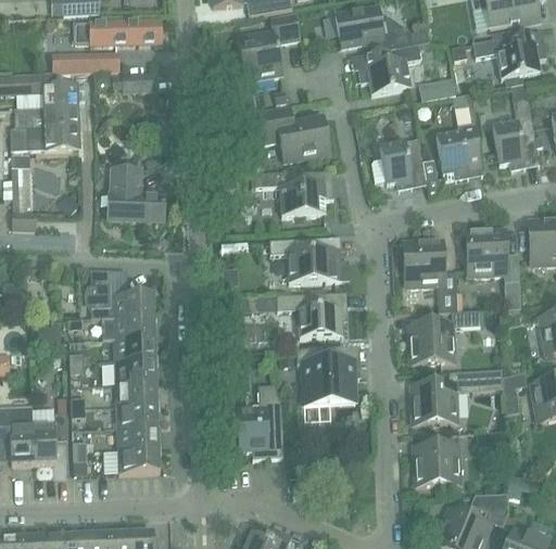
[(51,0),(52,15),(100,13),(99,0),(51,0)]
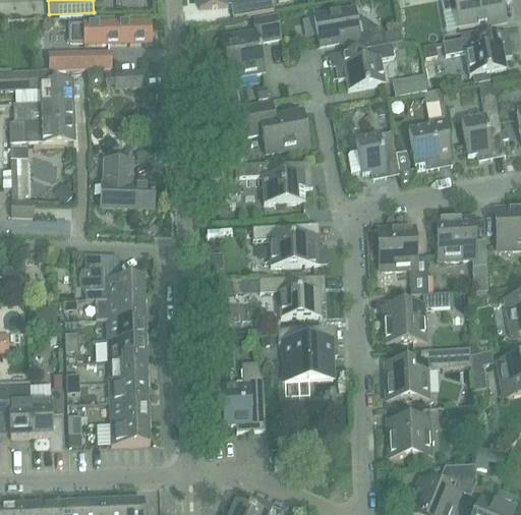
[(231,0),(233,13),(273,7),(272,0),(231,0)]
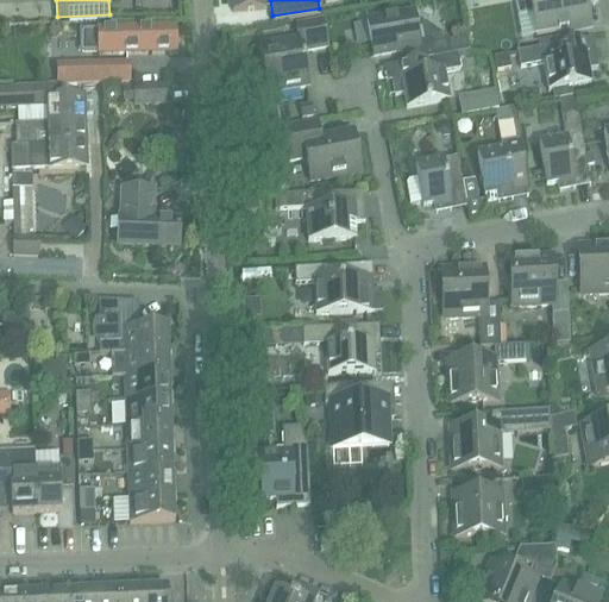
[(515,0),(518,10),(532,7),(535,30),(590,20),(585,0),(515,0)]
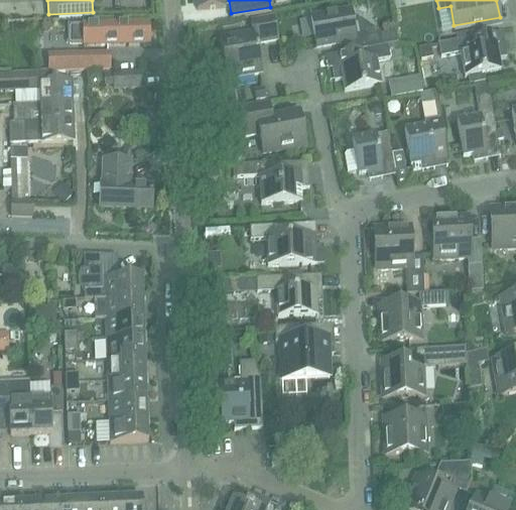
[(309,6),(316,42),(355,35),(357,46),(388,40),(397,38),(395,27),(380,30),(361,16),(353,17),(351,6),(311,12),(310,6),(309,6)]
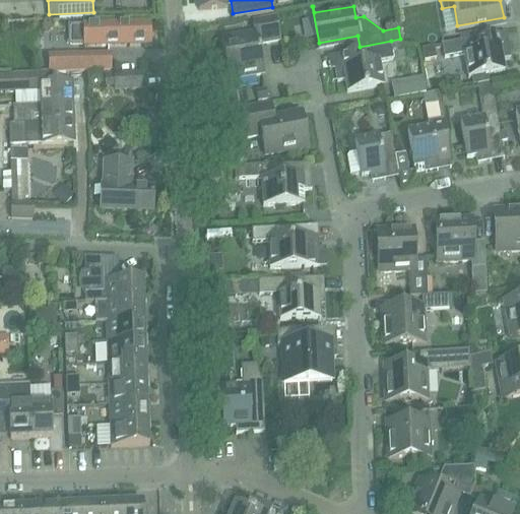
[(276,12),(256,15),(253,16),(255,28),(222,34),(230,76),(263,70),(258,40),(280,36),(276,12)]
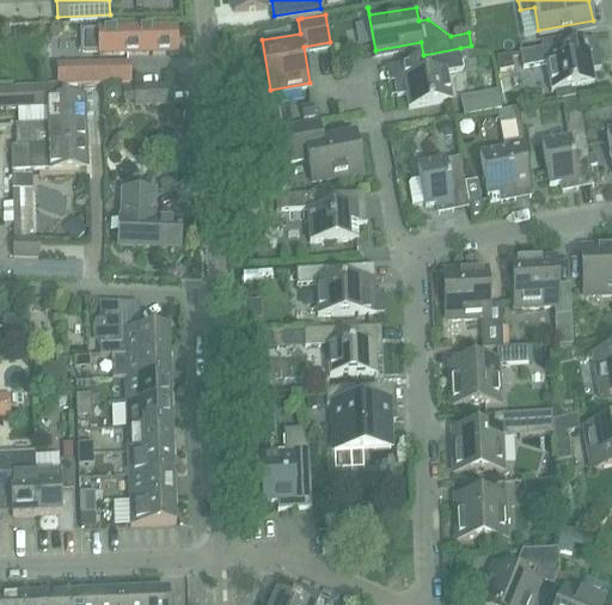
[(178,48),(177,20),(98,22),(98,25),(83,25),(83,46),(99,46),(99,49),(178,48)]
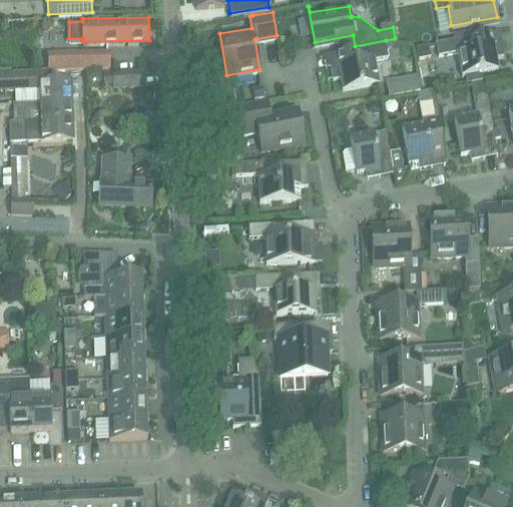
[(493,41),(491,29),(436,39),(438,51),(457,48),(461,72),(498,66),(496,54),(504,53),(501,40),(493,41)]
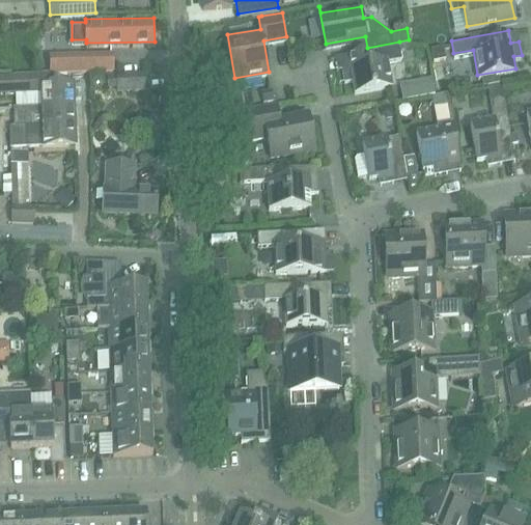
[(401,56),(399,42),(367,48),(347,52),(351,64),(342,65),(343,75),(344,79),(353,78),(355,89),(392,83),(388,58),(401,56)]
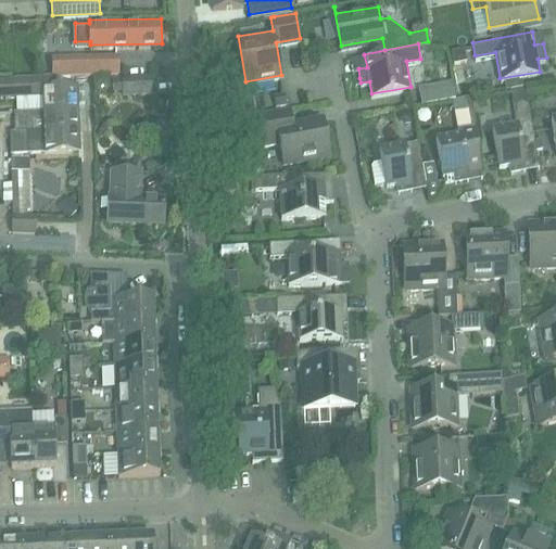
[(117,52),(52,53),(52,72),(118,71),(117,52)]
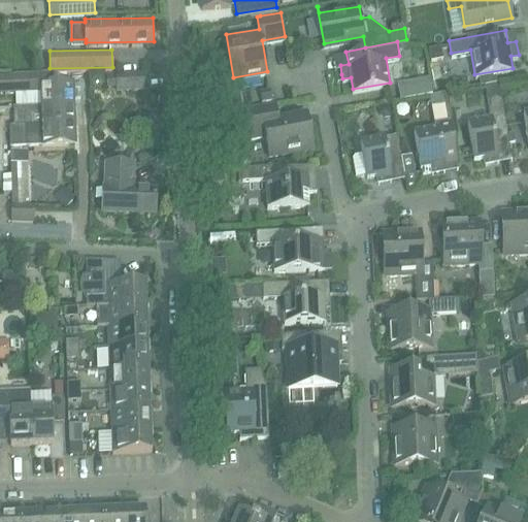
[(143,85),(142,69),(116,71),(117,87),(143,85)]
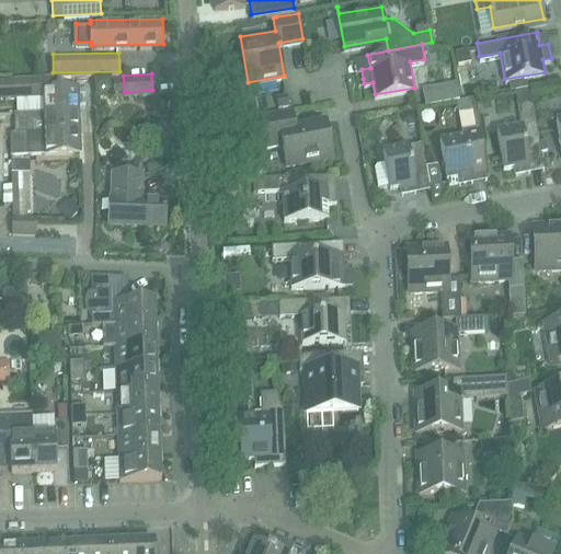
[(0,95),(43,94),(44,107),(78,106),(77,84),(54,85),(54,74),(0,76),(0,95)]
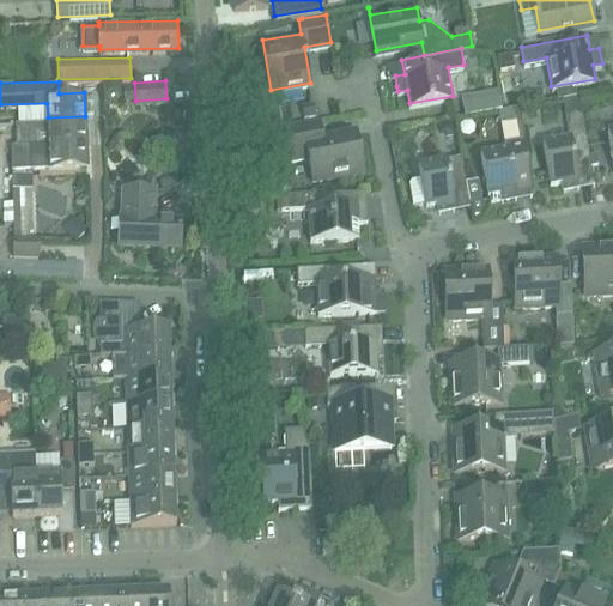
[(498,86),(461,92),(465,111),(498,107),(502,107),(498,86)]
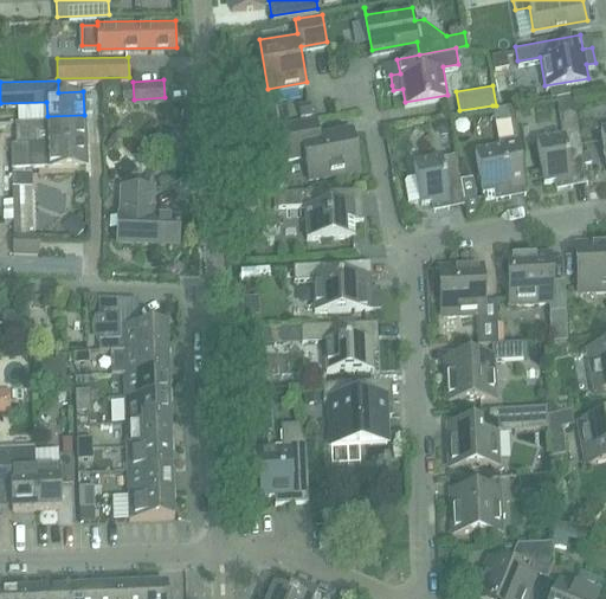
[(555,182),(573,179),(572,173),(586,171),(582,152),(572,91),(556,94),(563,131),(535,136),(543,179),(555,176),(555,182)]
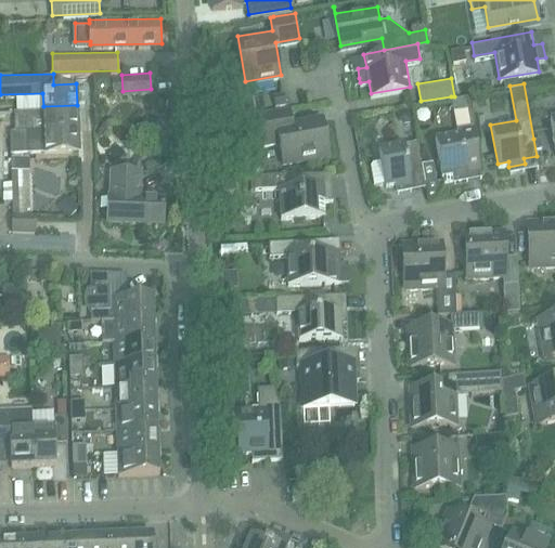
[(273,92),(275,103),(286,101),(284,90),(273,92)]
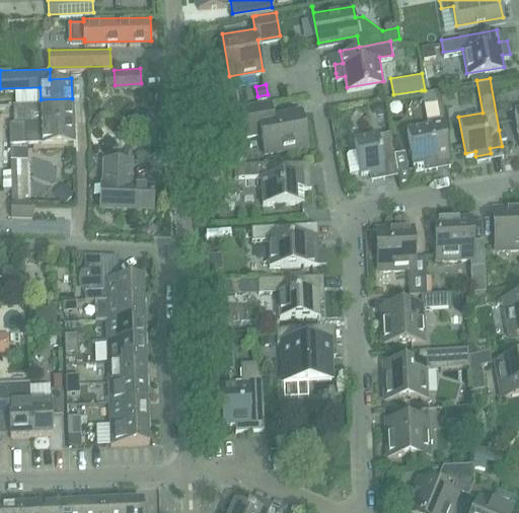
[(442,115),(437,88),(425,90),(422,90),(426,117),(442,115)]
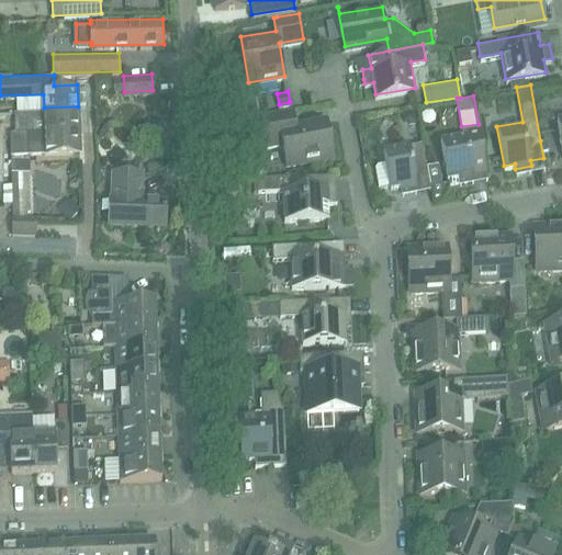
[(491,97),(476,98),(478,114),(492,113),(491,97)]
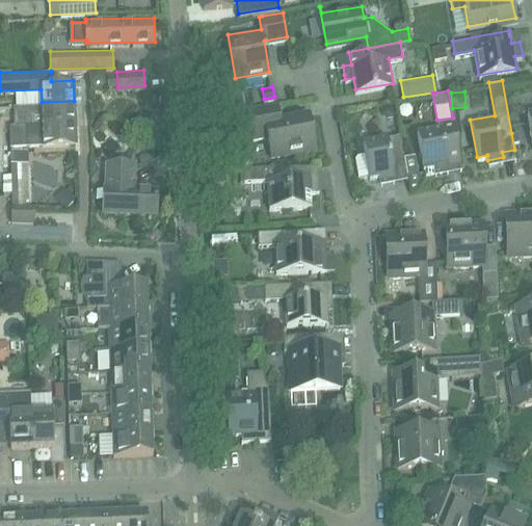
[(75,121),(74,101),(42,102),(42,103),(14,104),(14,123),(25,122),(25,123),(75,121)]
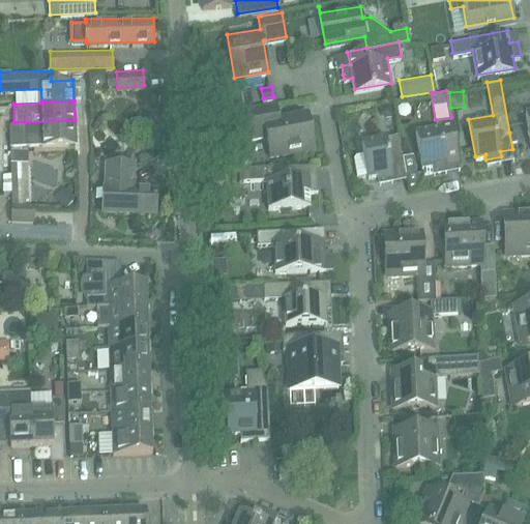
[(308,111),(278,116),(276,102),(246,107),(252,136),(266,134),(270,152),(315,145),(314,144),(313,144),(307,112),(308,112),(308,111)]
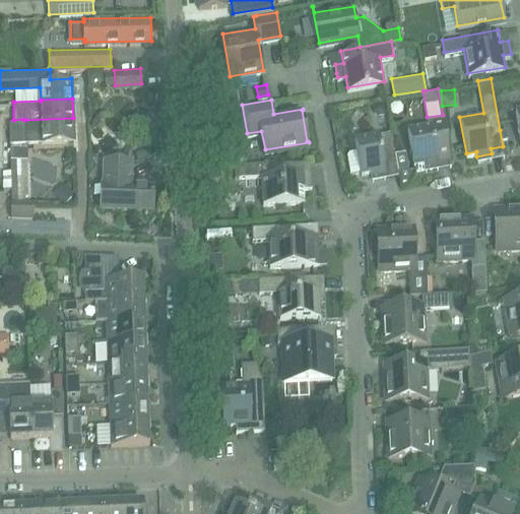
[(407,126),(410,142),(413,163),(414,162),(415,167),(425,165),(425,166),(439,163),(438,158),(450,156),(443,115),(427,117),(428,123),(407,126)]
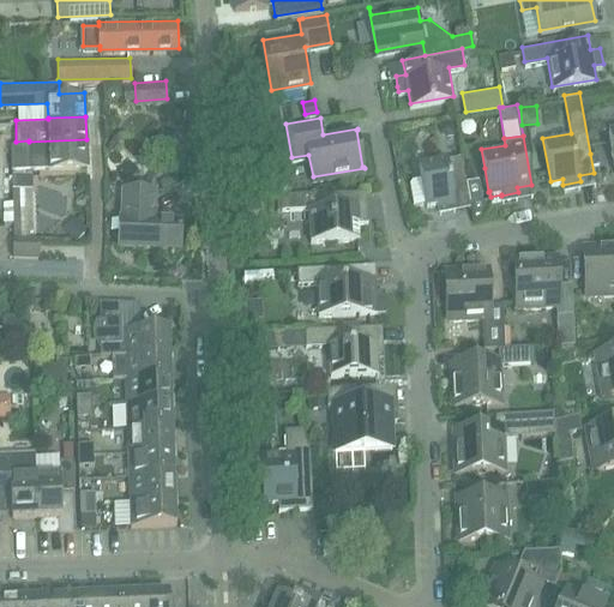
[(88,163),(86,139),(29,142),(29,140),(16,142),(11,142),(12,167),(88,163)]
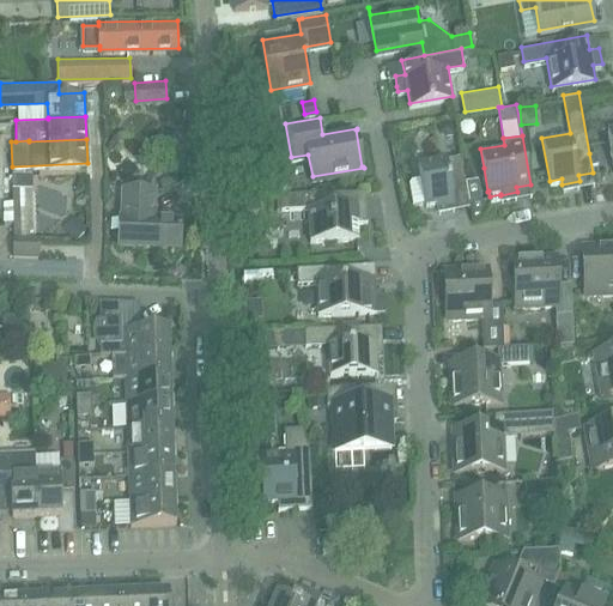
[(450,177),(465,175),(461,152),(418,159),(422,179),(412,180),(410,183),(413,200),(425,199),(425,202),(437,200),(437,206),(455,202),(450,177)]
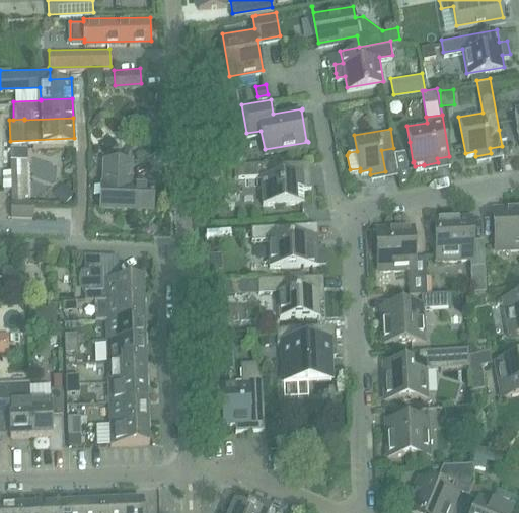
[(25,155),(11,156),(11,169),(12,193),(11,213),(31,214),(33,194),(26,193),(25,155)]
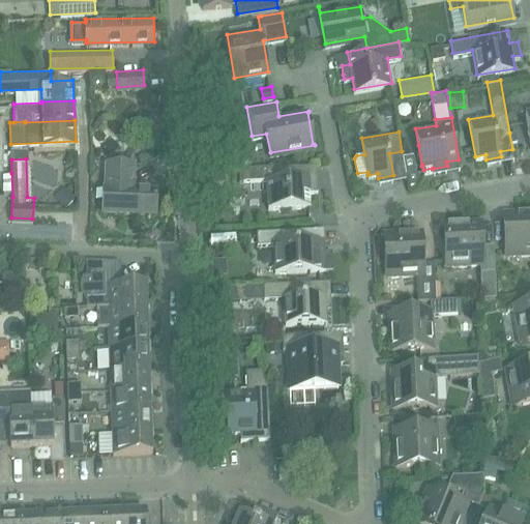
[(105,161),(102,208),(155,210),(156,187),(131,186),(133,162),(105,161)]
